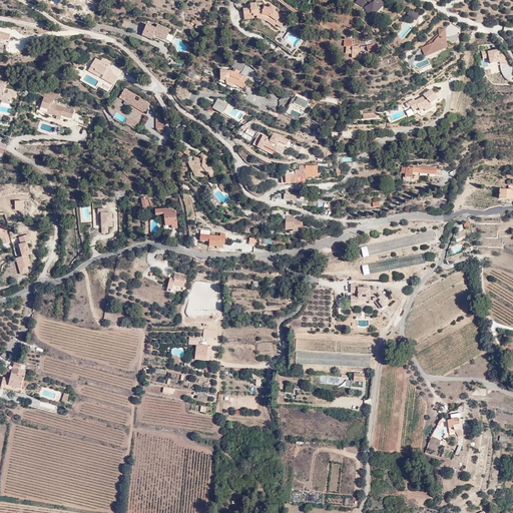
[(356,0),(355,3),(362,7),(366,0),(371,3),(363,7),(370,19),(387,0),(356,0)]
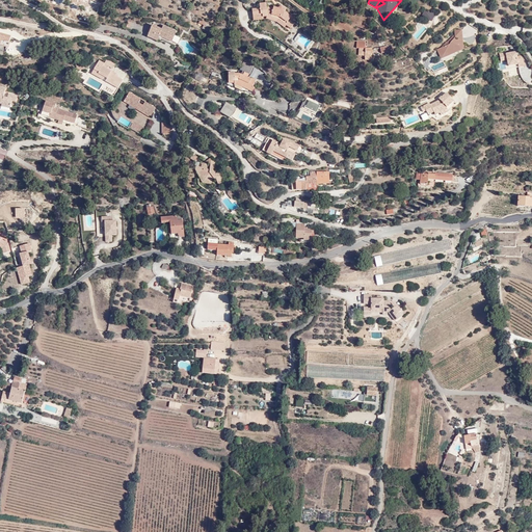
[(251,9),(253,16),(263,15),(263,18),(267,17),(266,19),(276,22),(285,28),(287,26),(291,29),(297,20),(285,11),(287,9),(282,6),(278,8),(274,7),(273,9),(267,7),(267,2),(259,3),(260,7),(251,9)]
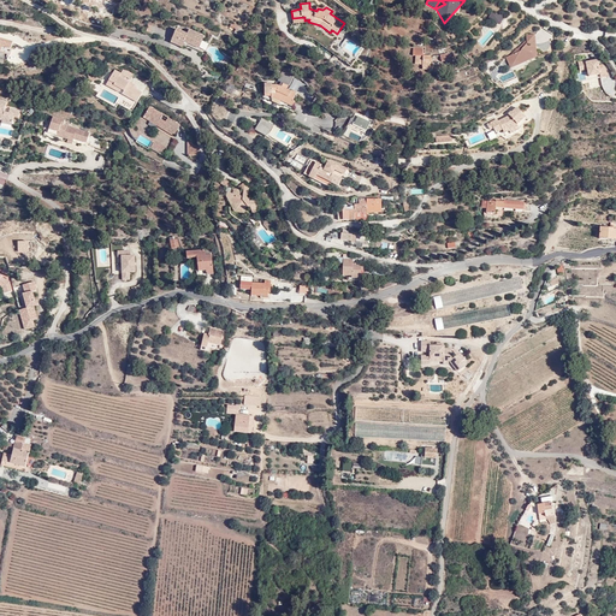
[(491,13),(490,22),(501,24),(502,16),(491,13)]
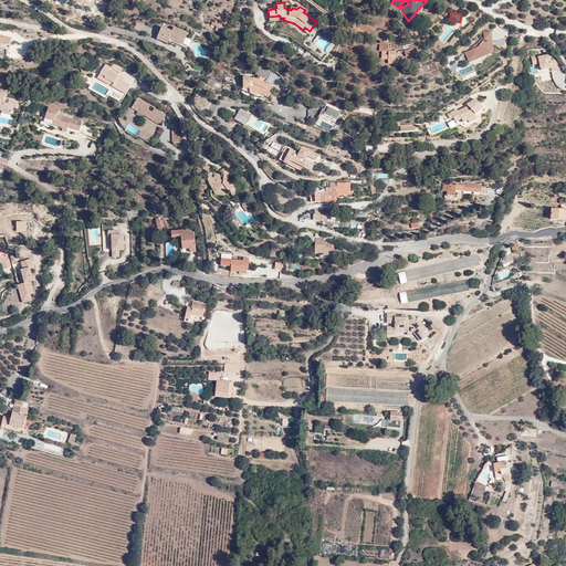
[(210,29),(221,32),(223,27),(211,22),(210,29)]
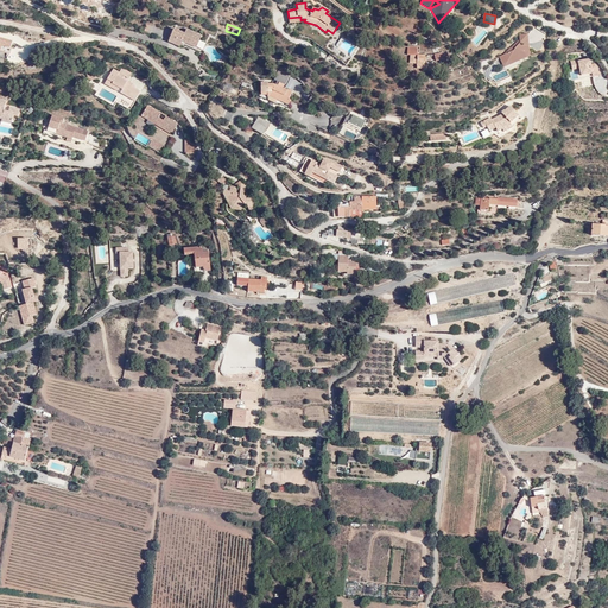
[(175,29),(169,43),(179,48),(182,43),(196,49),(202,35),(187,29),(185,33),(175,29)]
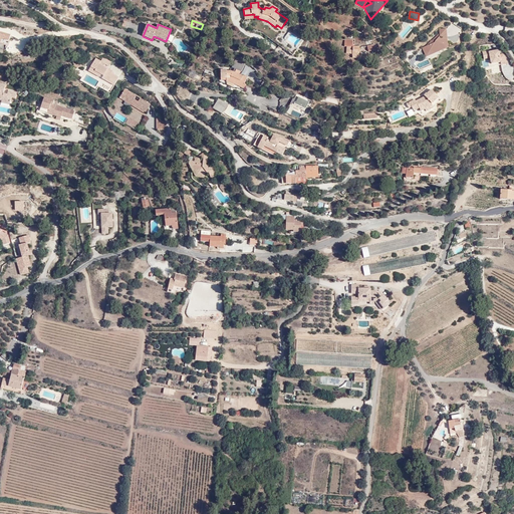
[(448,48),(446,28),(439,29),(439,33),(428,45),(422,47),(426,57),(448,48)]
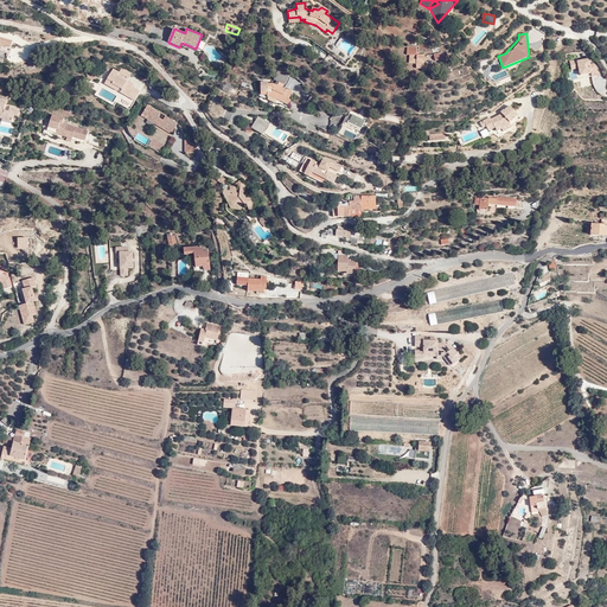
[(0,50),(8,53),(12,42),(0,37),(0,50)]
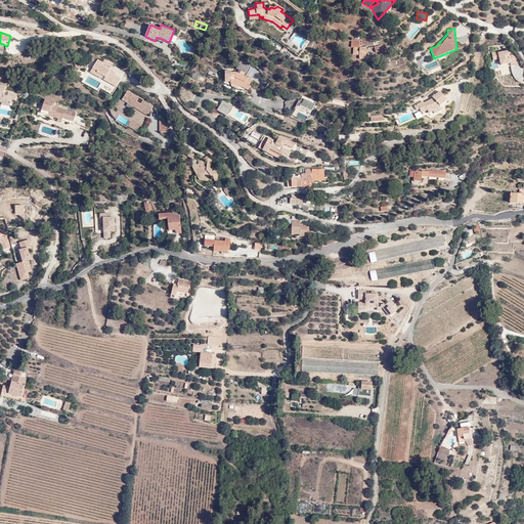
[(290,39),(302,49),(307,43),(295,33),(290,39)]
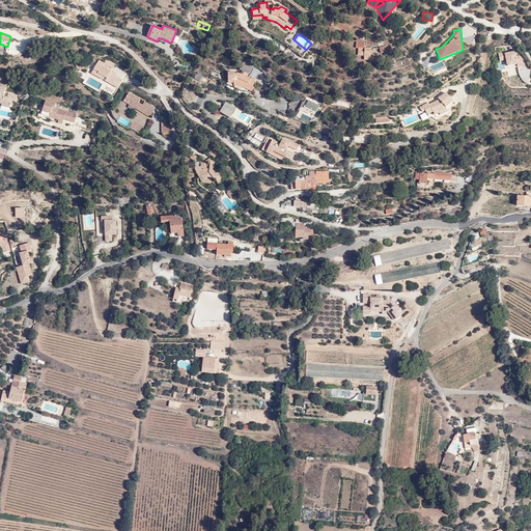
[(365,42),(357,42),(356,42),(356,48),(358,49),(358,56),(364,56),(364,60),(371,60),(371,48),(365,48),(365,42)]
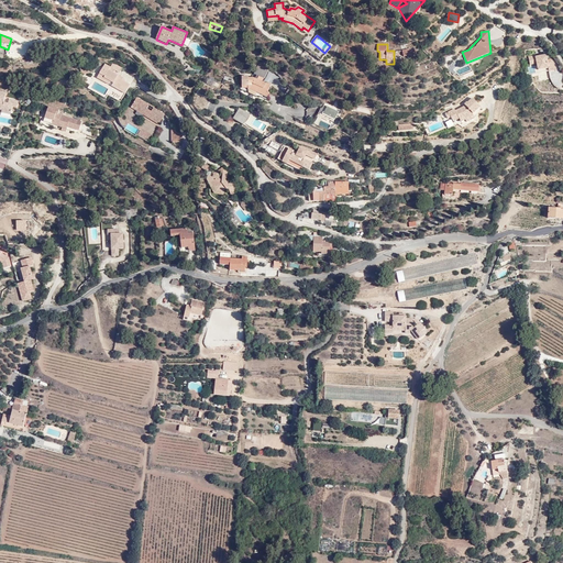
[(305,52),(317,59),(321,53),(310,45),(305,52)]
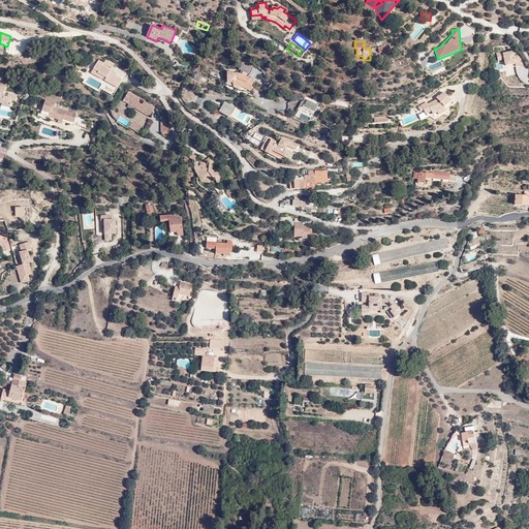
[(501,52),(497,53),(496,53),(498,61),(504,60),(505,66),(517,64),(514,52),(502,54),(501,52)]
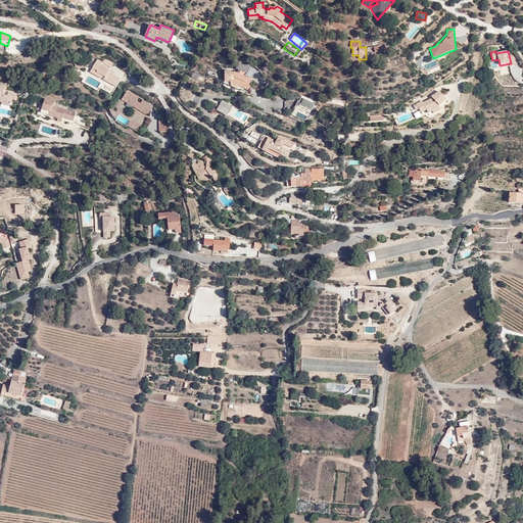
[(105,81),(116,87),(122,80),(113,76),(108,73),(110,69),(113,62),(105,58),(103,61),(101,60),(99,63),(96,62),(93,69),(107,77),(105,81)]
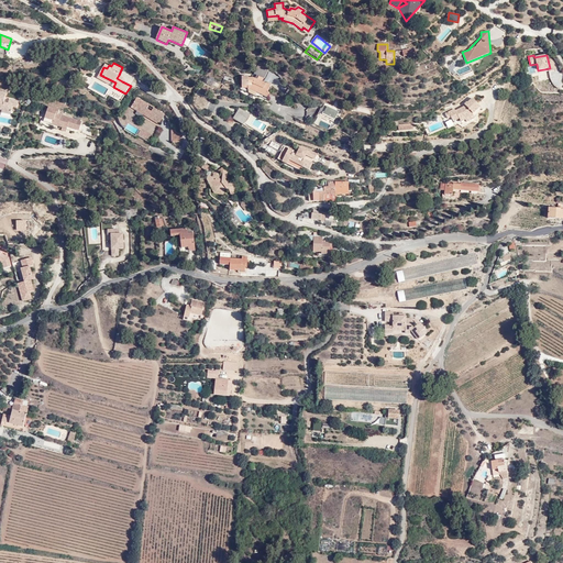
[(242,77),(242,89),(247,89),(247,90),(251,90),(267,98),(269,94),(267,92),(272,85),(267,83),(266,84),(263,81),(268,69),(258,65),(254,75),(256,76),(255,78),(249,78),(249,77),(242,77)]
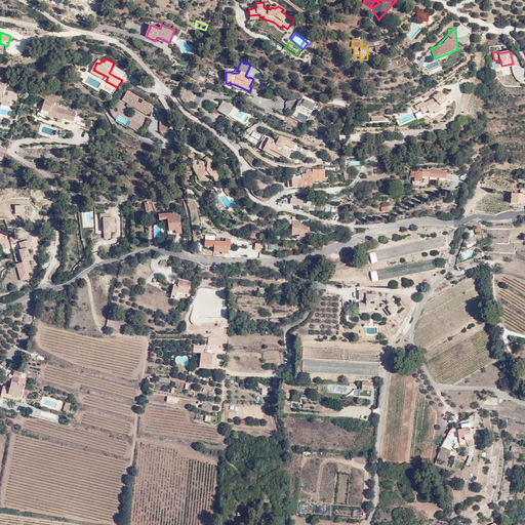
[(108,87),(102,84),(99,88),(112,95),(117,87),(109,83),(108,87)]
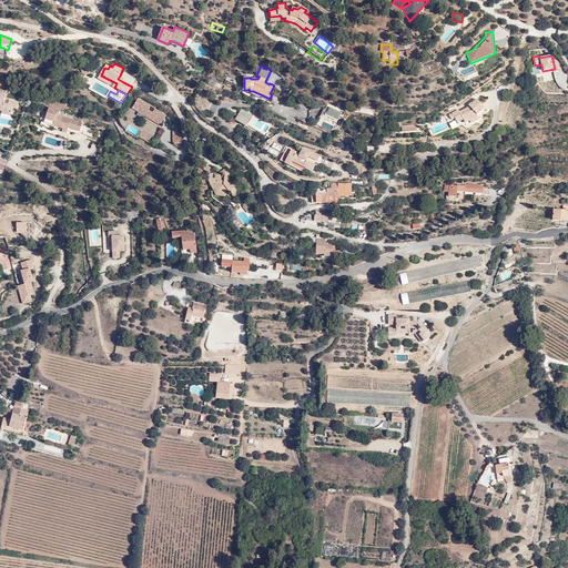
[(0,110),(2,111),(1,114),(11,117),(12,109),(19,110),(19,107),(4,103),(7,94),(0,92),(0,110)]
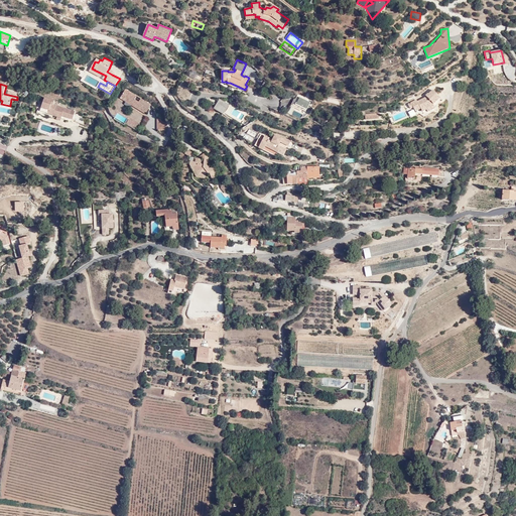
[(149,106),(144,102),(123,88),(118,99),(145,113),(149,106)]
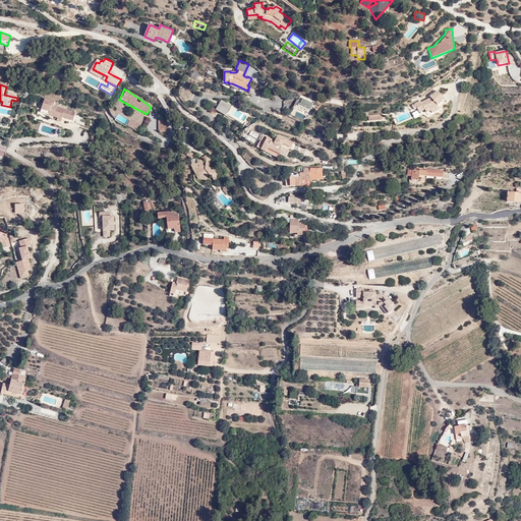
[(431,109),(436,113),(442,108),(439,105),(447,98),(438,90),(429,96),(432,98),(425,103),(423,101),(413,107),(416,111),(419,109),(422,112),(426,110),(427,112),(431,109)]
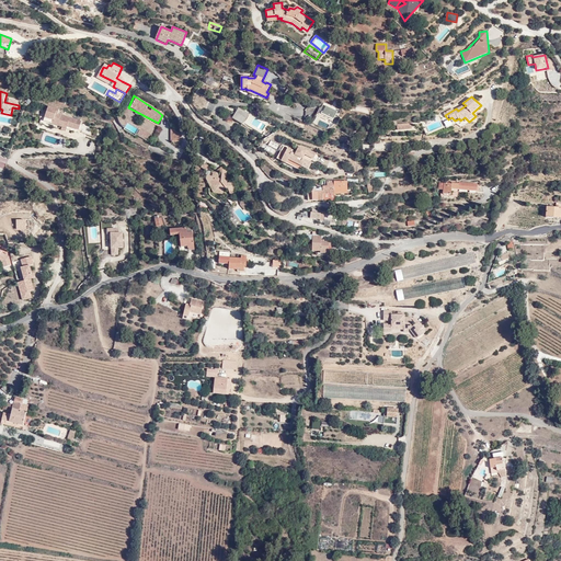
[(322,103),(311,123),(327,130),(338,111),(322,103)]
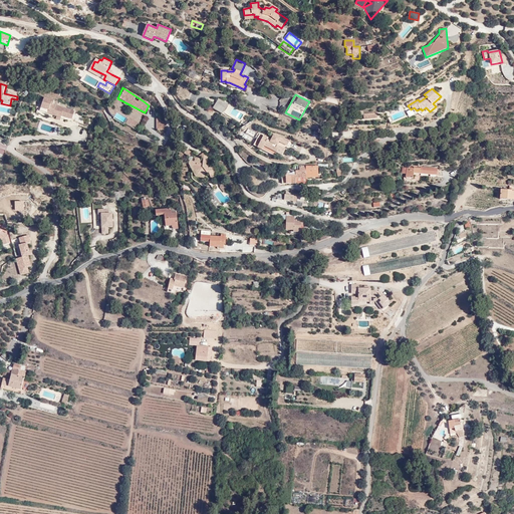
[(54,100),(44,97),(41,108),(48,110),(47,113),(71,121),(75,110),(53,103),(54,100)]
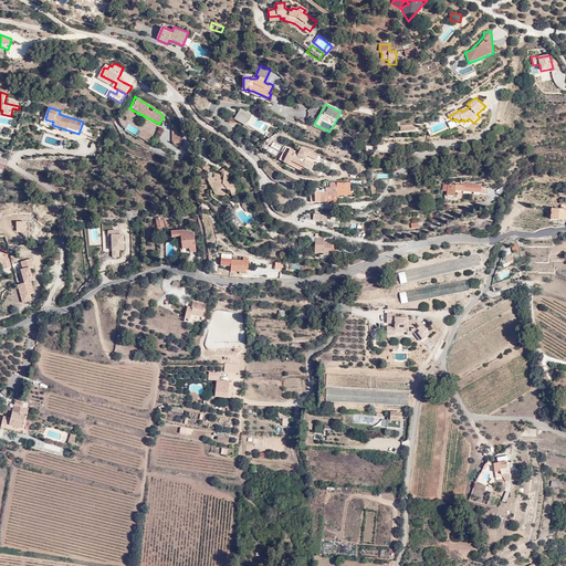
[(245,125),(250,113),(239,108),(233,121),(245,125)]
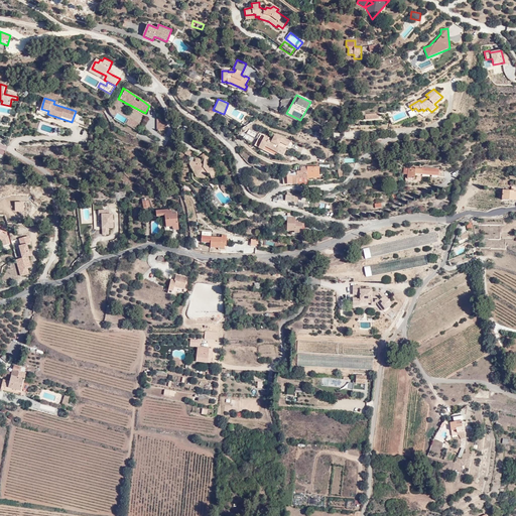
[(395,117),(399,123),(410,116),(408,111),(395,117)]
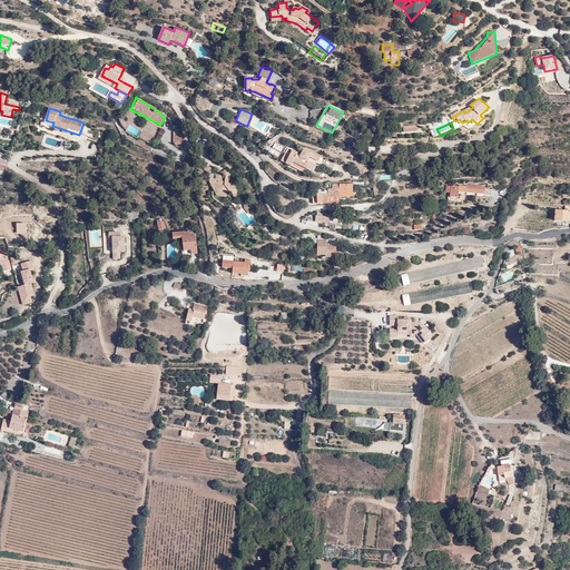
[(137,136),(140,130),(130,126),(128,131),(137,136)]
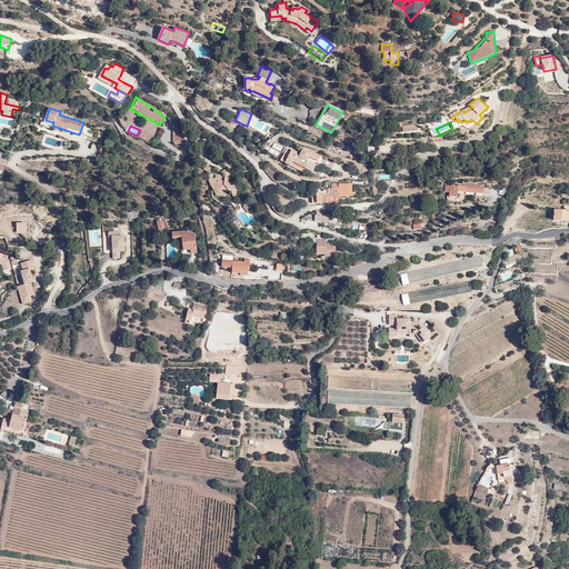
[(292,150),(285,163),(290,167),(292,162),(312,172),(317,165),(309,161),(310,158),(318,161),(321,156),(312,151),(312,152),(303,148),(300,153),(292,150)]
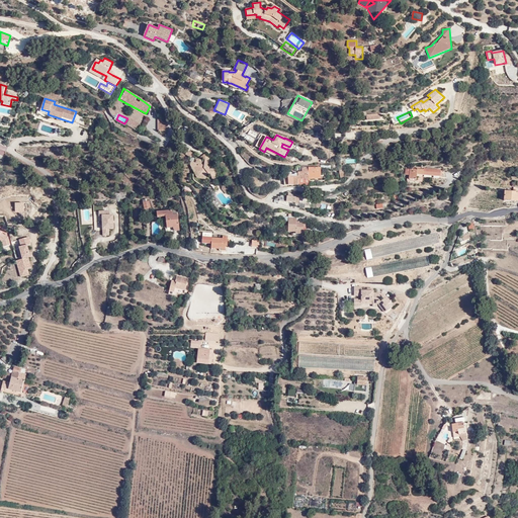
[(185,155),(190,158),(189,161),(191,162),(190,165),(196,178),(208,180),(208,174),(210,174),(212,181),(213,181),(217,176),(219,174),(217,169),(210,169),(207,165),(212,161),(203,155),(198,159),(193,156),(193,153),(191,153),(189,152),(187,152),(185,155)]
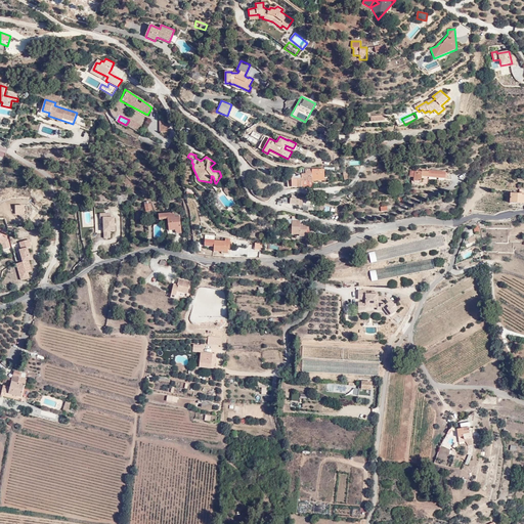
[(306,172),(303,172),(303,179),(314,179),(313,169),(313,168),(311,168),(306,168),(306,172)]
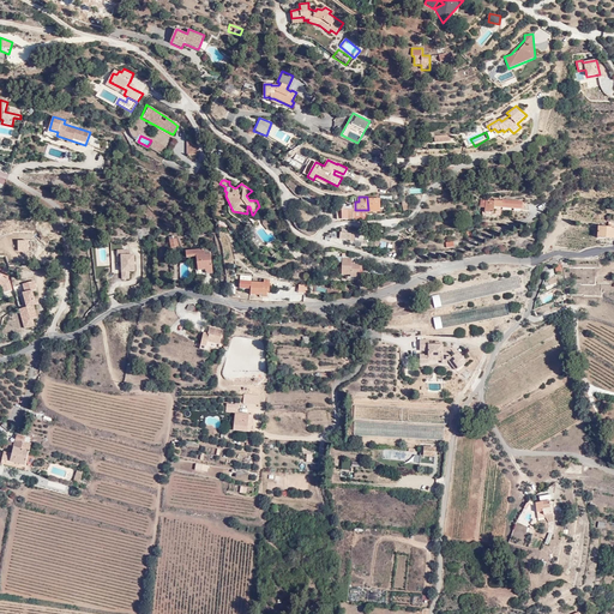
[(367,198),(368,210),(380,210),(380,198),(367,198)]
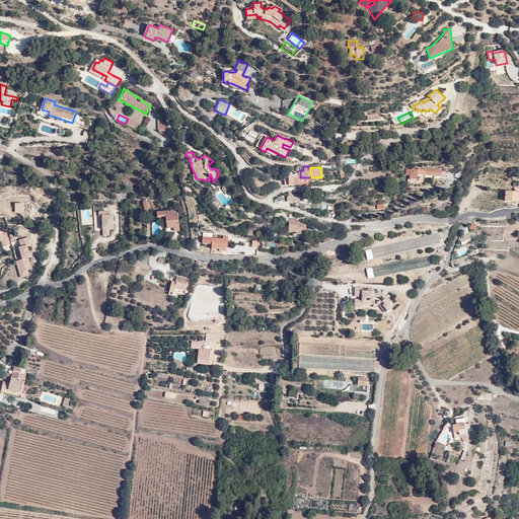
[(421,175),(430,176),(431,168),(411,167),(411,169),(404,170),(404,175),(408,175),(409,178),(420,179),(421,175)]
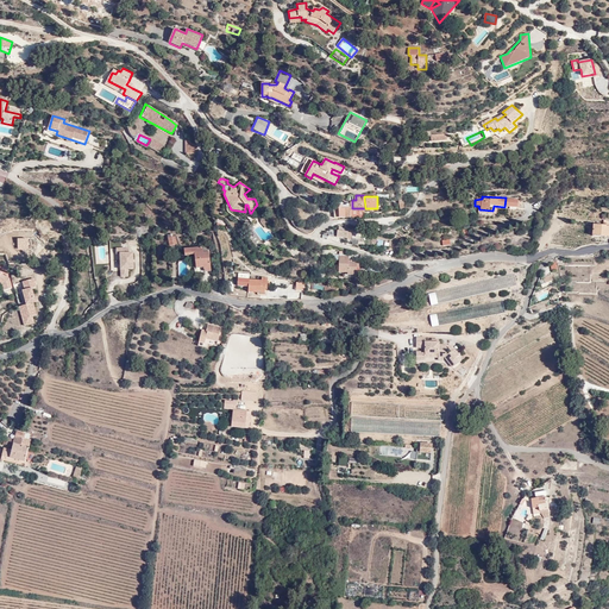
[(506,198),(504,207),(518,208),(519,199),(506,198)]
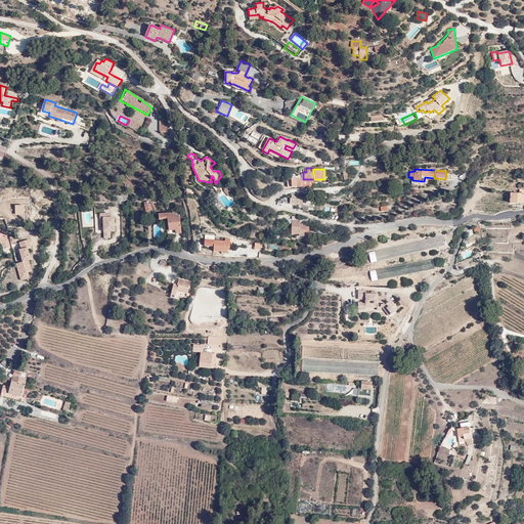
[(292,172),(293,185),(302,185),(303,179),(303,172),(292,172)]
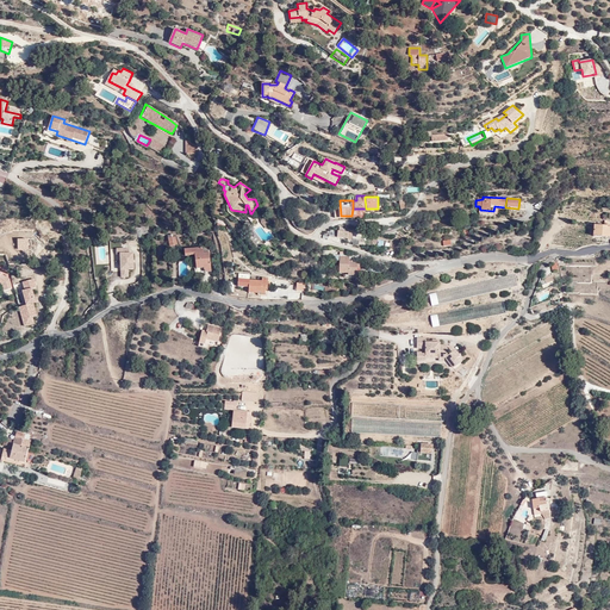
[(609,226),(595,225),(593,237),(609,238),(609,226)]
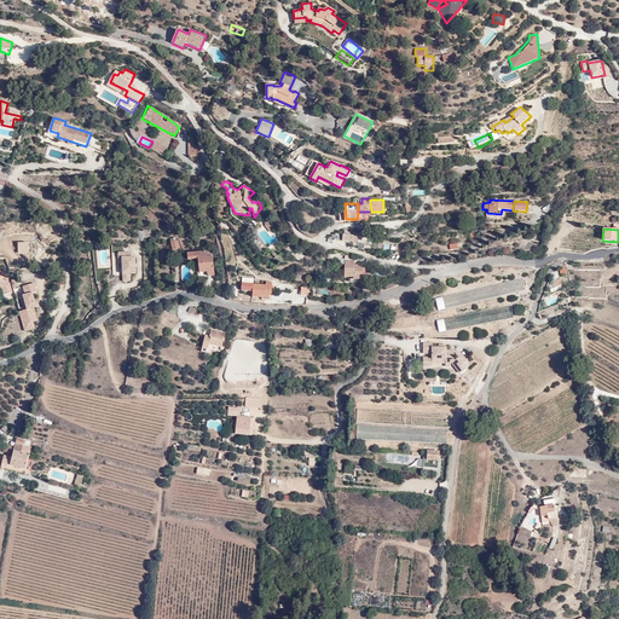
[(342,242),(343,242),(343,246),(354,246),(354,242),(357,242),(357,236),(343,235),(342,235),(342,242)]
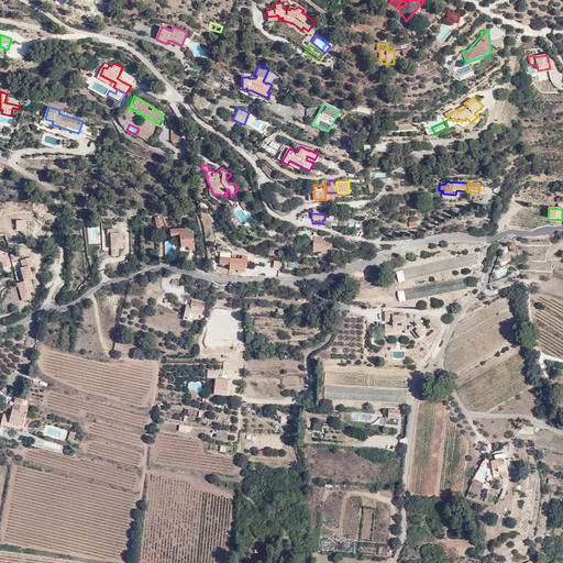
[(187,247),(194,247),(195,233),(188,233),(188,228),(168,228),(168,234),(181,234),(181,247),(187,247)]
